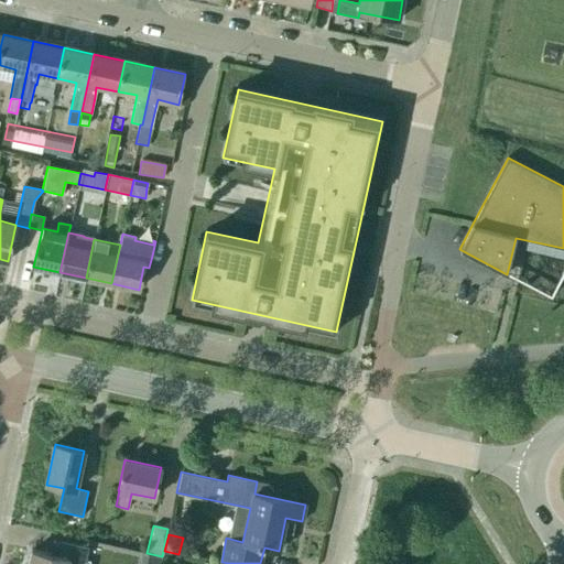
[(29,563),(91,563),(85,563),(88,549),(58,542),(55,556),(32,551),(29,563)]
